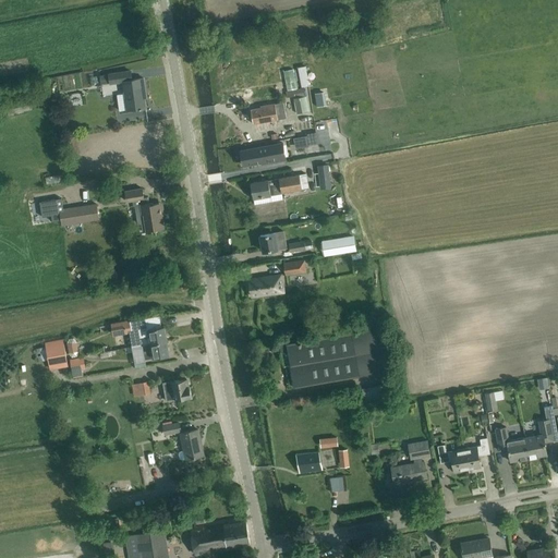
[(24,62),(0,67),(0,76),(0,77),(26,73),(24,62)]
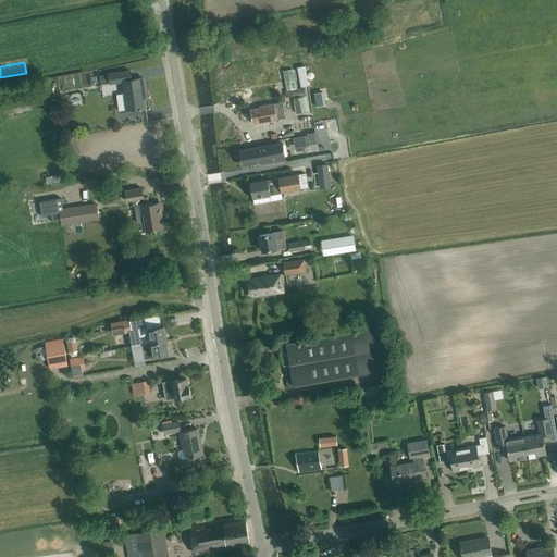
[(302,87),(310,86),(307,66),(299,67),(302,87)]
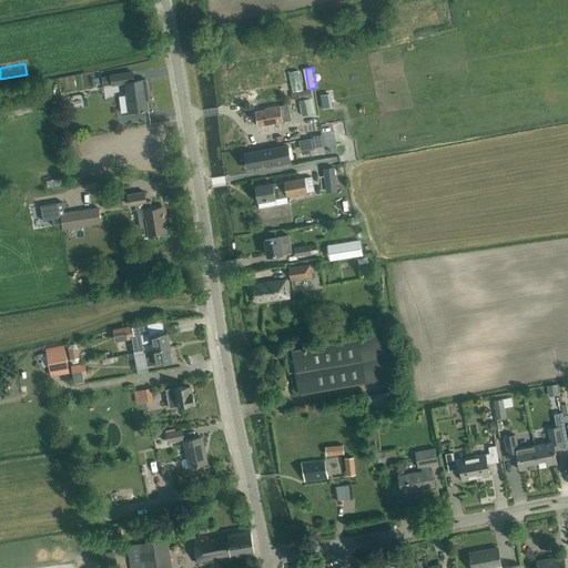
[(301,71),(290,73),(293,93),(304,91),(301,71)]
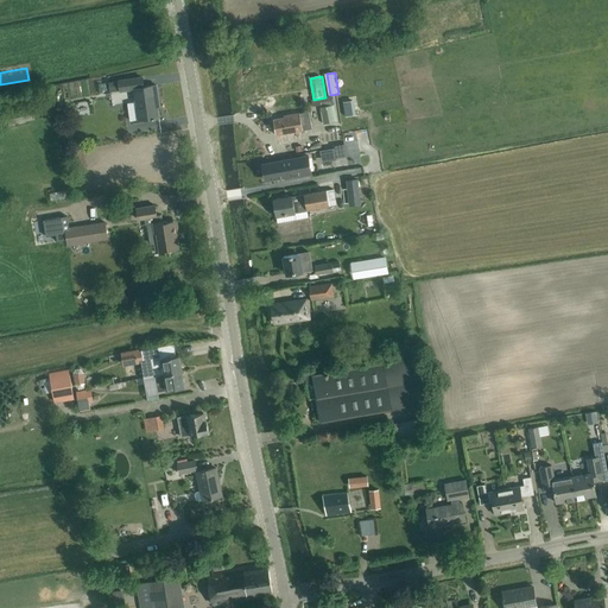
[(159,118),(156,100),(158,100),(156,86),(144,87),(143,77),(109,82),(111,92),(134,89),(137,102),(127,103),(131,121),(139,120),(159,118)]
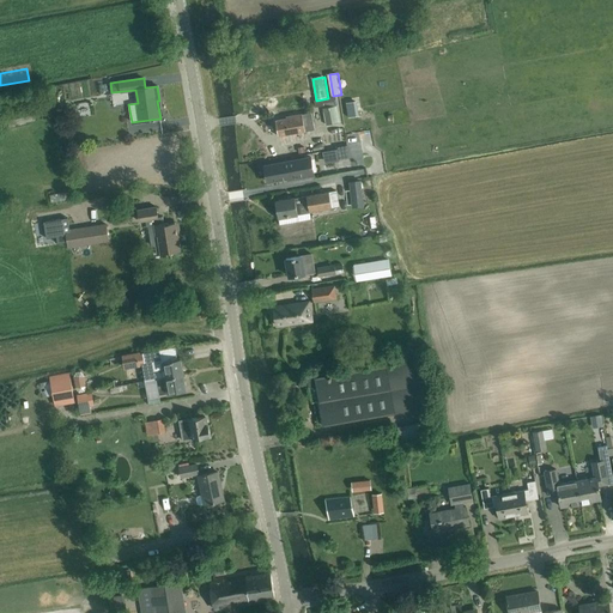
[(357,116),(354,102),(346,103),(349,117),(357,116)]
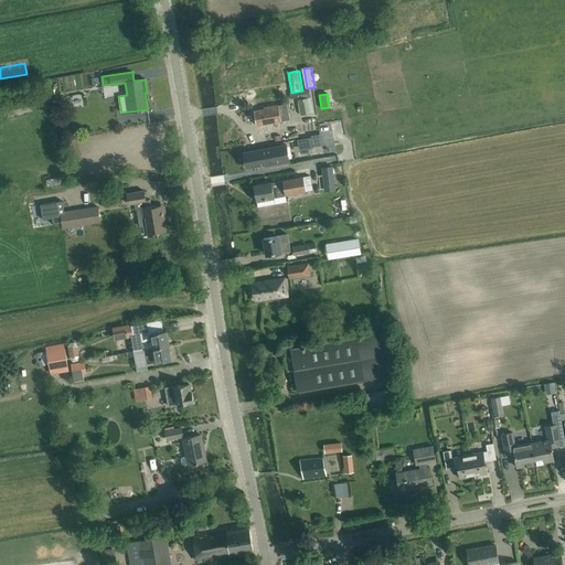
[(309,98),(298,100),(300,115),(311,113),(309,98)]
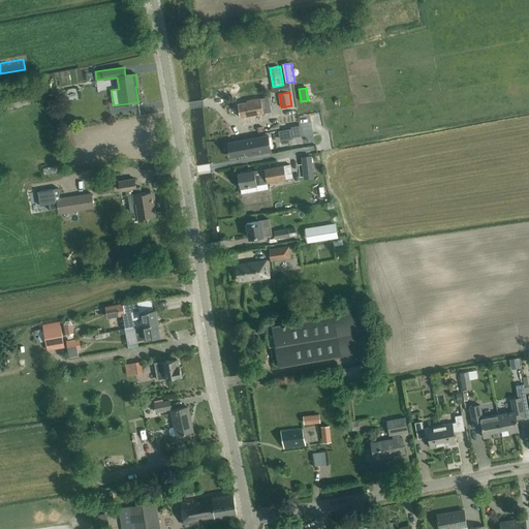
[(269,98),(260,99),(247,101),(247,102),(238,104),(240,118),(272,113),(269,98)]
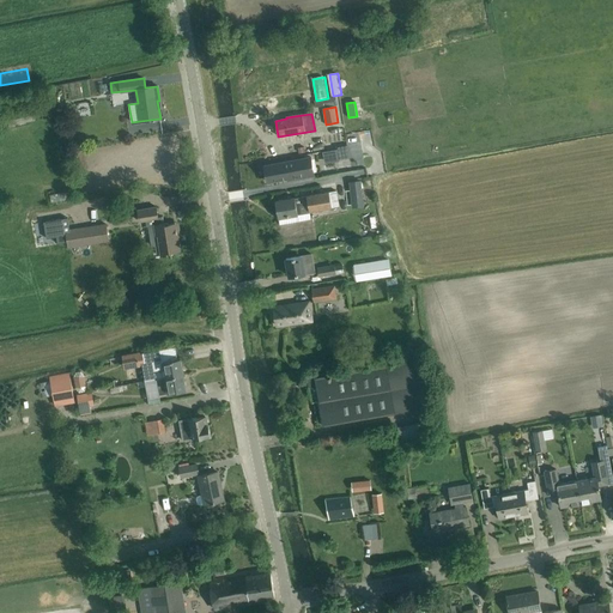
[(323,143),(325,149),(341,146),(340,139),(323,143)]
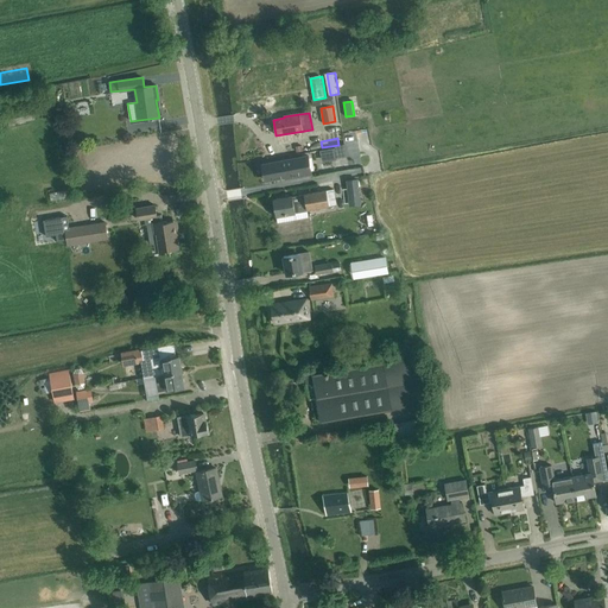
[(336,158),(335,147),(320,151),(322,160),(336,158)]
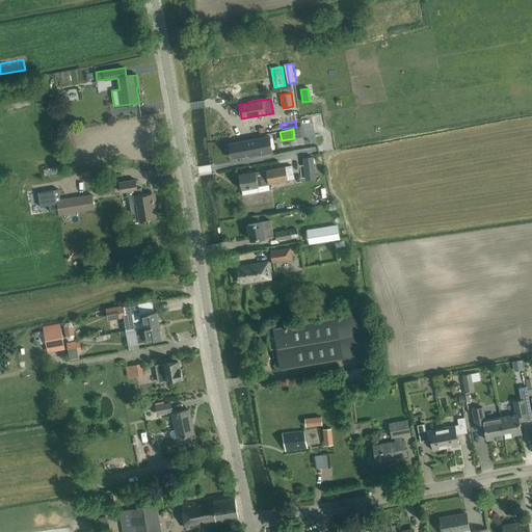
[(270,137),(267,137),(229,144),(232,158),(249,155),(249,154),(254,153),(255,156),(273,153),(270,137)]
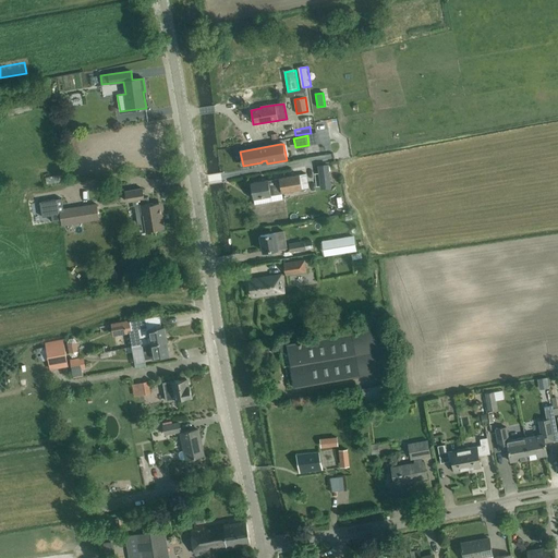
[(318,166),(322,189),(330,187),(328,165),(318,166)]
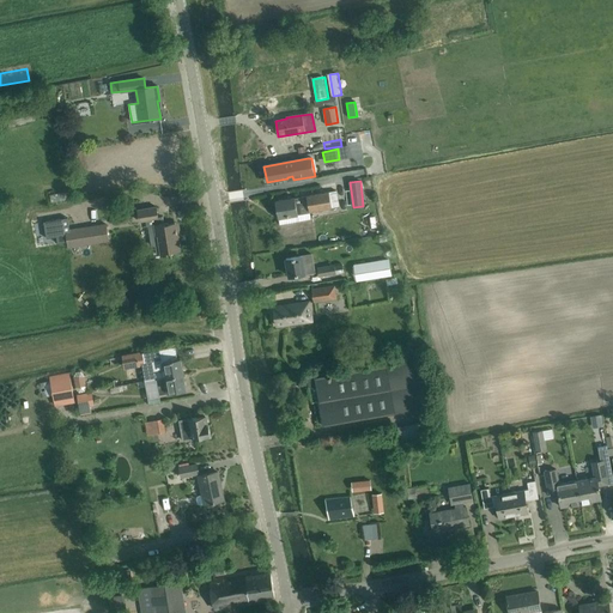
[(287,199),(275,201),(279,218),(290,217),(303,214),(303,213),(332,207),(339,206),(337,190),(329,192),(295,198),(287,199)]
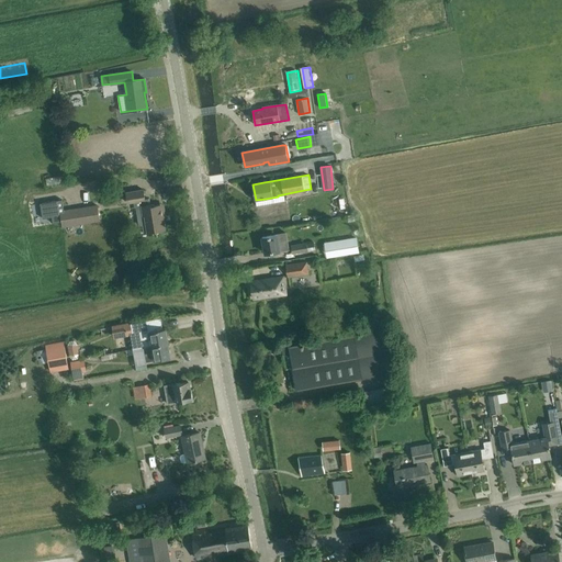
[(143,190),(126,193),(127,203),(133,202),(134,209),(136,208),(137,216),(138,225),(143,225),(145,235),(157,233),(158,231),(164,229),(163,221),(165,220),(164,220),(164,216),(161,215),(160,205),(154,206),(152,204),(150,205),(149,199),(145,200),(143,190)]
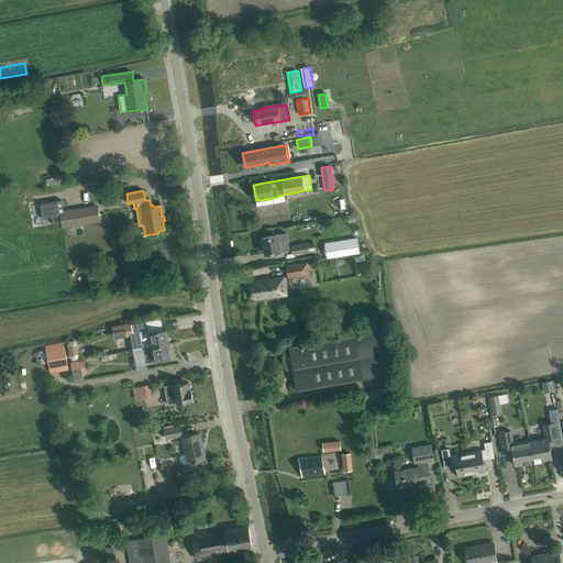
[(62,200),(40,203),(43,219),(52,218),(53,224),(62,222),(63,228),(72,225),(69,210),(64,211),(63,205),(62,200)]
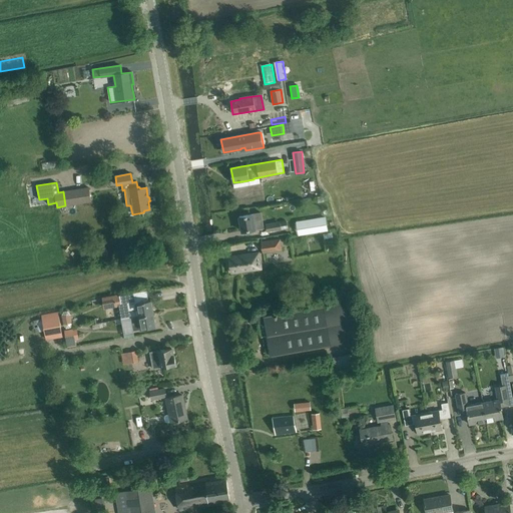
[(88,187),(63,191),(65,205),(91,201),(88,187)]
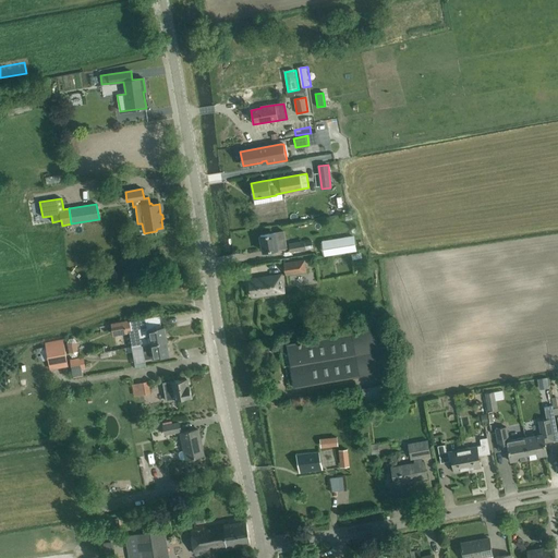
[(286,247),(284,240),(283,231),(261,235),(263,252),(274,250),(286,247)]
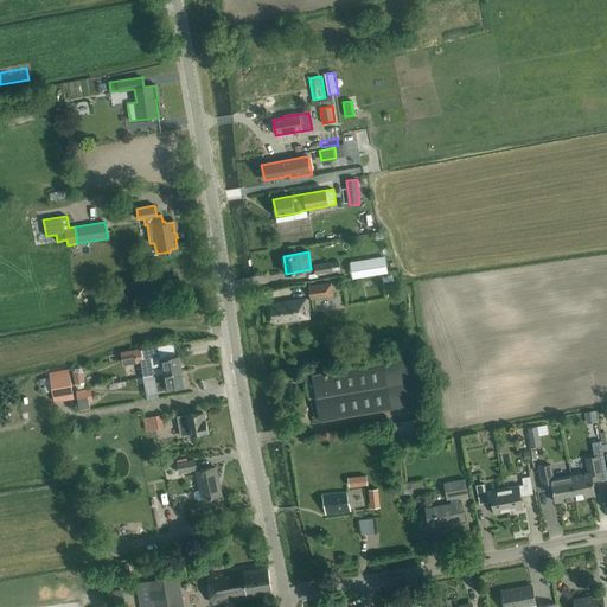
[(317,274),(342,269),(339,261),(332,262),(315,264),(317,274)]
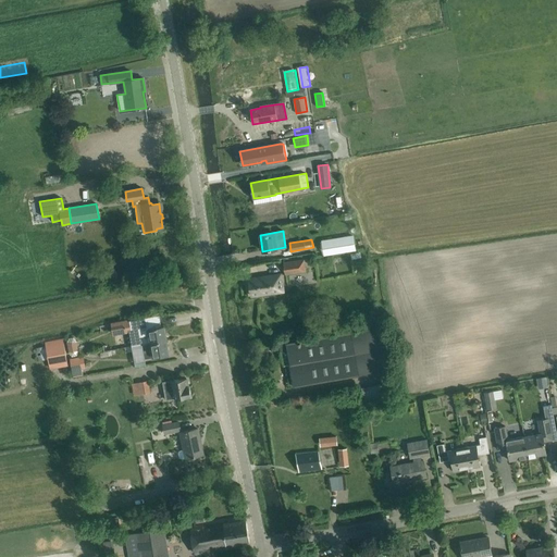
[(307,272),(305,260),(284,263),(286,275),(307,272)]
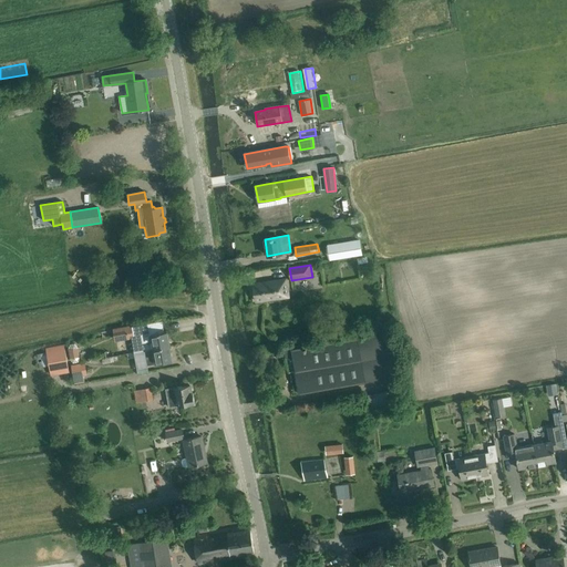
[(117,275),(110,277),(111,287),(120,286),(117,275)]
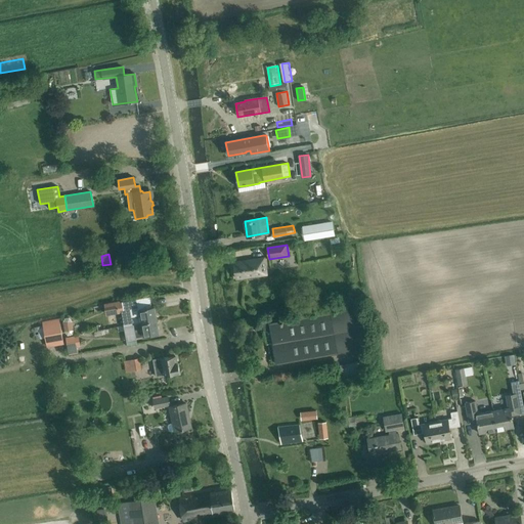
[(266,258),(260,259),(233,263),(235,278),(268,273),(266,258)]
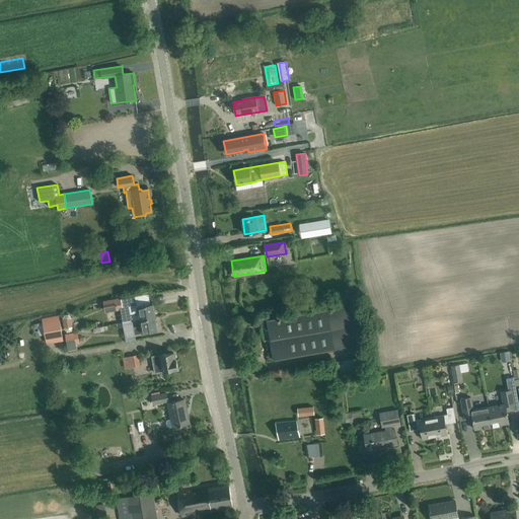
[(123,299),(117,300),(119,308),(121,307),(124,307),(130,306),(133,321),(155,317),(153,303),(143,305),(141,306),(139,296),(123,299)]
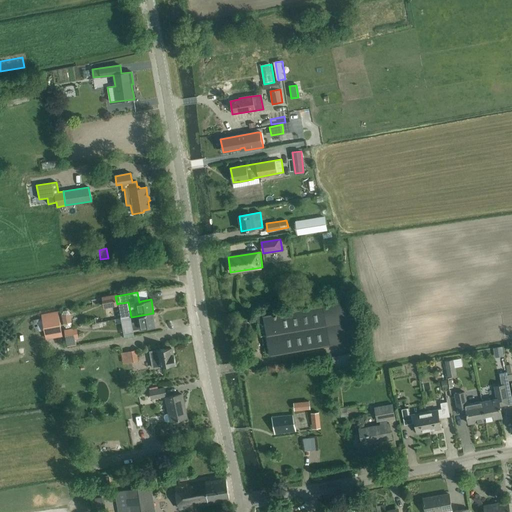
[(352,300),(323,305),(257,317),(258,324),(264,323),(270,356),(359,340),(352,300)]
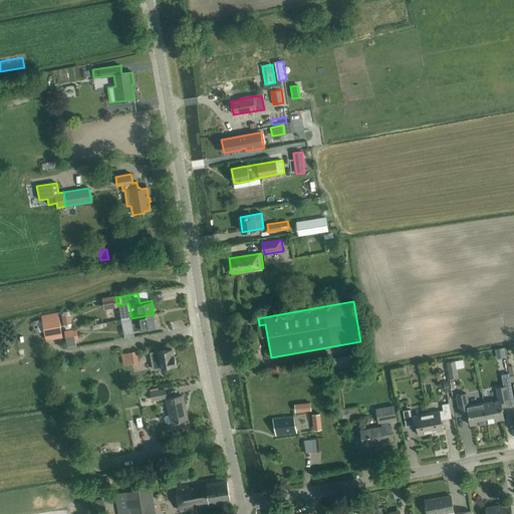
[(67,311),(62,312),(61,317),(63,325),(66,329),(70,328),(72,324),(70,315),(67,311)]
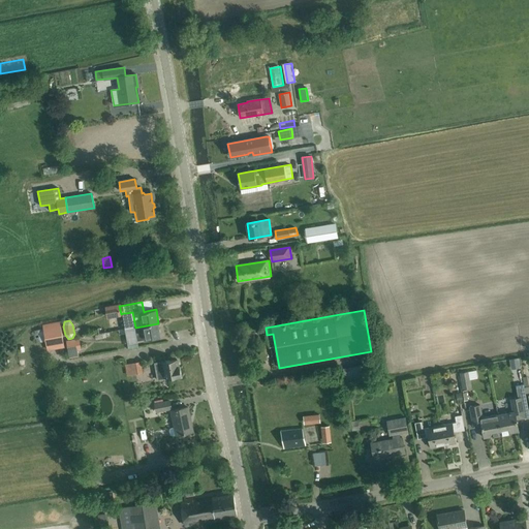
[(158,323),(135,328),(136,334),(137,341),(145,340),(151,339),(161,337),(158,323)]
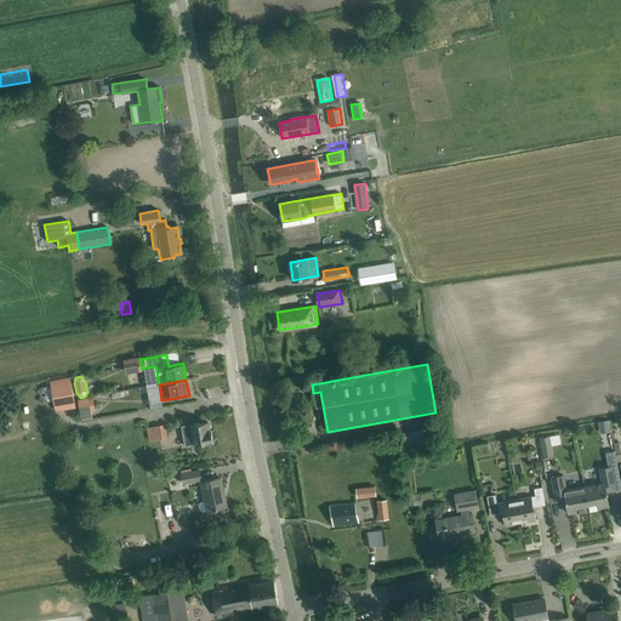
[(72,382),(45,387),(47,403),(75,398),(72,382)]
